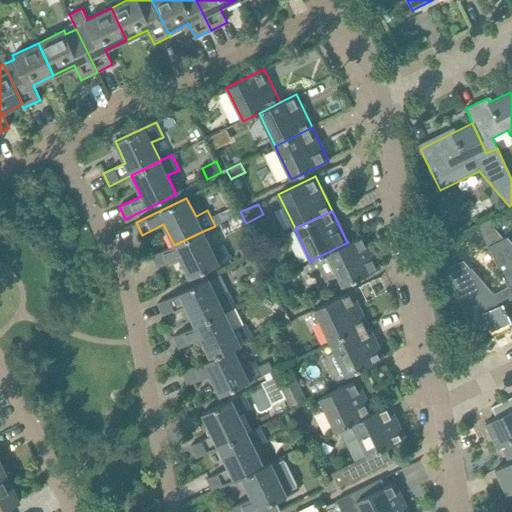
[(511,242),(507,237),(502,240),(483,222),(478,225),(503,276),(511,272),(511,242)]
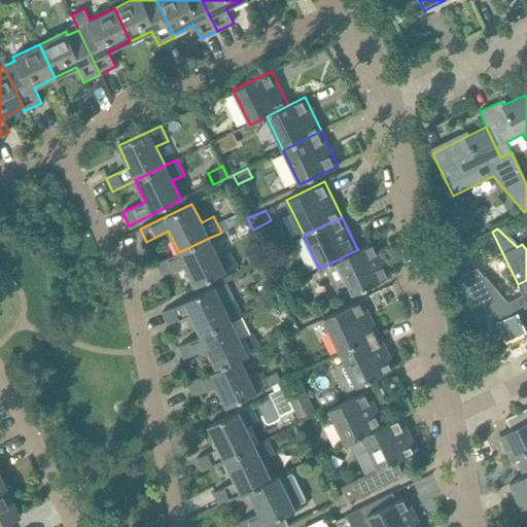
[(218,256),(209,238),(179,252),(156,262),(163,276),(185,265),(196,287),(238,267),(231,250),(218,256)]
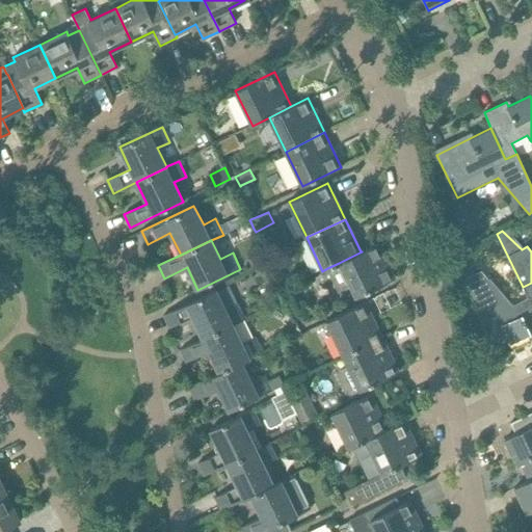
[(362,251),(339,263),(327,268),(339,291),(350,286),(355,297),(395,278),(378,243),(361,251),(362,251)]
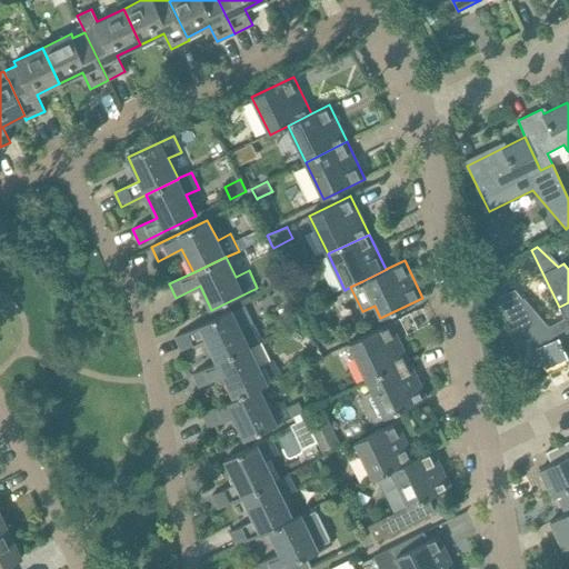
[(568,302),(559,307),(565,318),(548,326),(523,298),(522,298),(515,289),(498,298),(532,368),(541,363),(545,369),(568,357),(568,359),(568,302)]
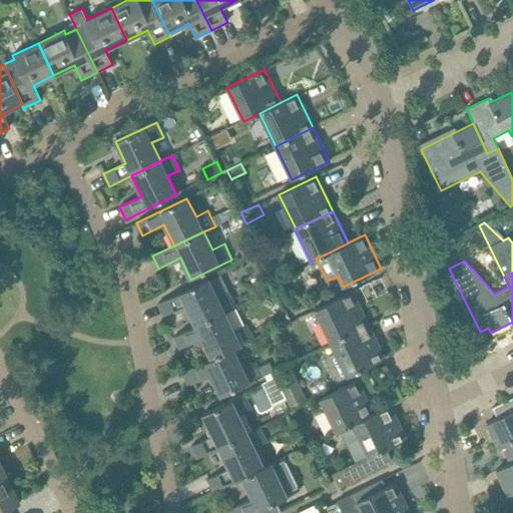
[(208,280),(166,300),(157,304),(163,317),(185,306),(195,327),(224,313),(236,307),(229,292),(217,298),(208,280)]
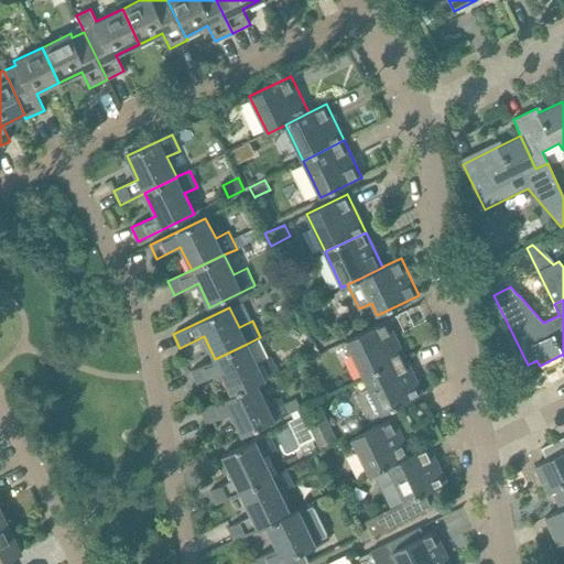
[(346,340),(364,377),(404,357),(387,321),(346,340)]
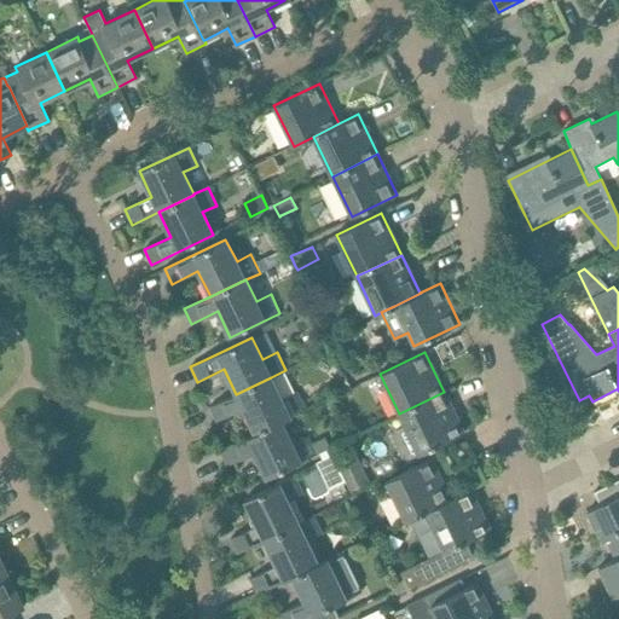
[(282,399),(271,377),(236,394),(209,406),(217,422),(243,409),(255,434),(255,435),(282,422),(305,411),(296,392),(282,399)]
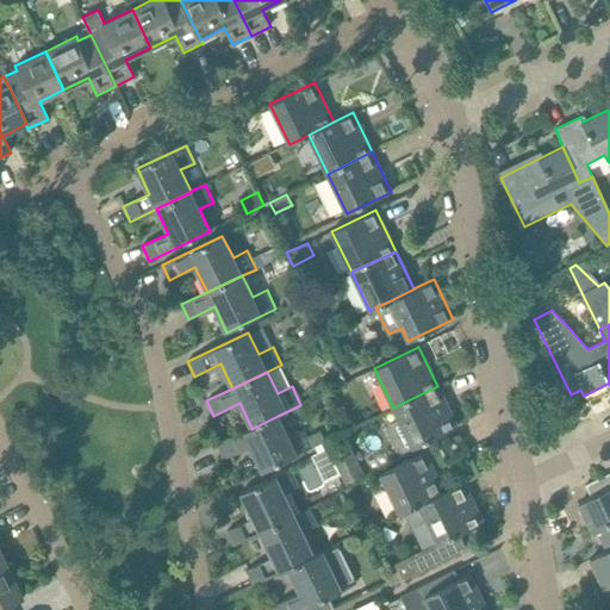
[(403,453),(458,425),(437,386),(393,408),(400,422),(391,427),(388,431),(398,450),(403,453)]
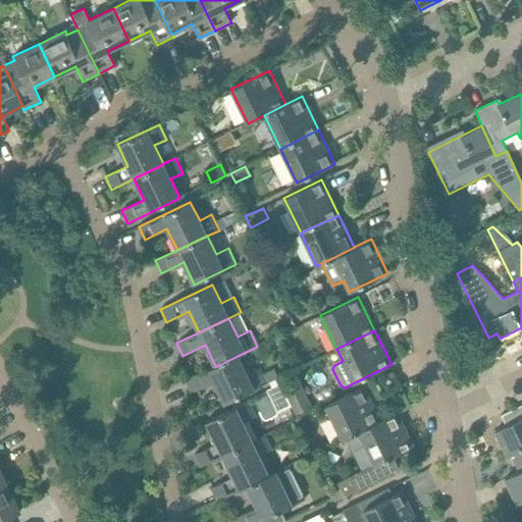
[(224,404),(266,383),(259,368),(247,374),(238,356),(215,367),(215,366),(186,380),(192,393),(214,382),(224,404)]
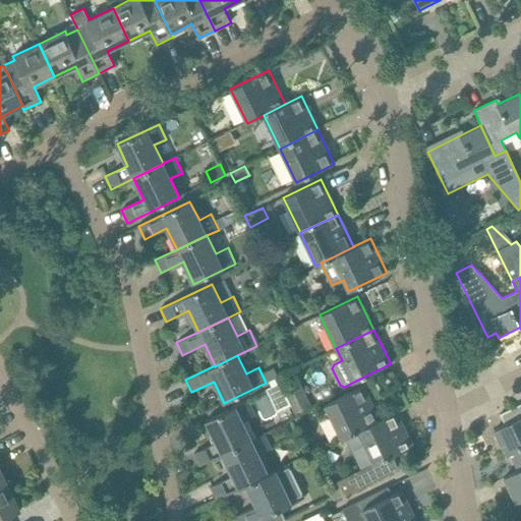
[(300,383),(285,390),(295,414),(310,407),(300,383)]
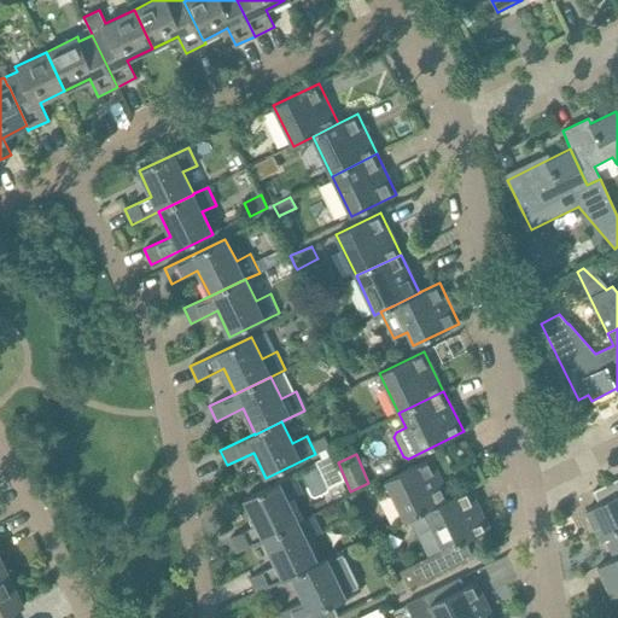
[(450,499),(450,497),(431,458),(385,481),(404,520),(425,511),(450,499)]
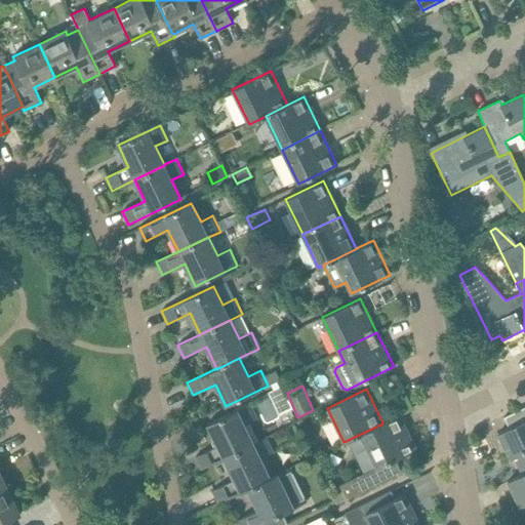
[(198,455),(195,457),(201,469),(201,470),(224,458),(252,444),(244,426),(248,423),(256,419),(249,404),(229,413),(207,425),(217,446),(198,455)]
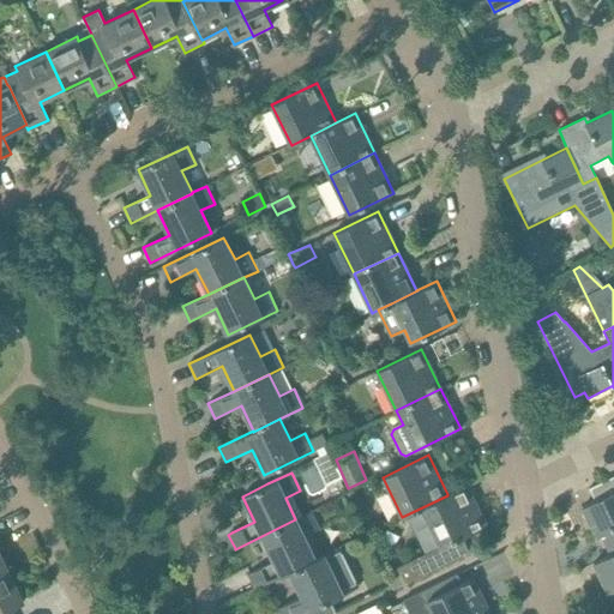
[(594,501),(582,507),(596,537),(601,535),(611,554),(613,552),(613,475),(588,488),(594,501)]
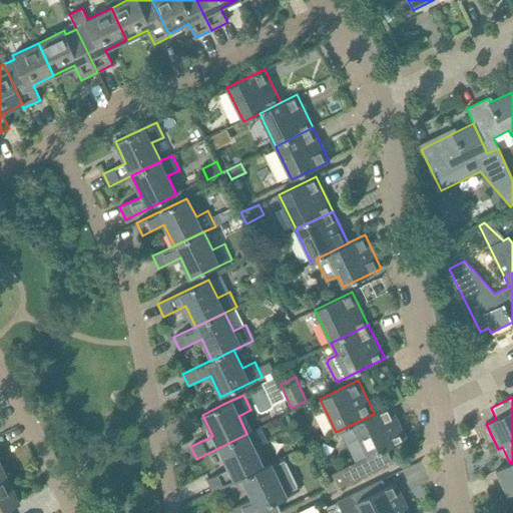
[(353,424),(368,456),(333,474),(333,475),(339,488),(392,461),(386,449),(406,439),(390,405),(374,413),(374,414),(353,424)]
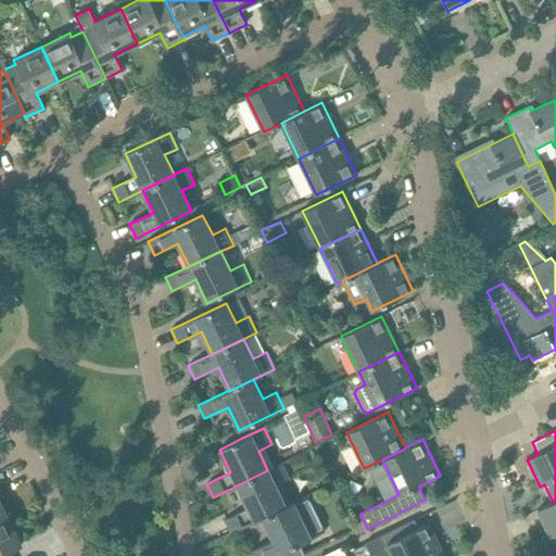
[(289,480),(281,464),(267,470),(237,485),(248,508),(224,520),(230,533),(262,518),(286,506),(276,487),(289,480)]
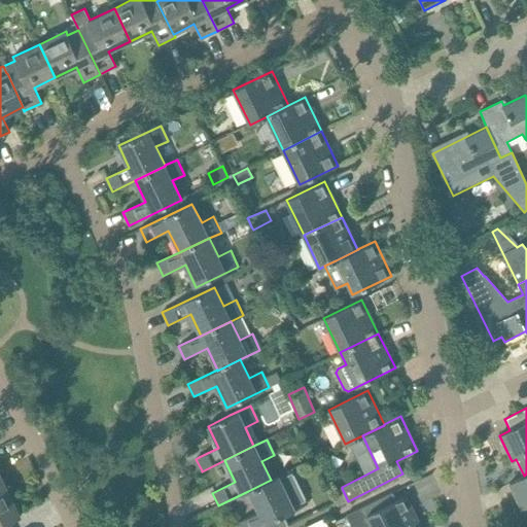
[(290,470),(271,480),(248,491),(258,513),(237,523),(238,526),(284,526),(288,525),(283,516),(307,504),(290,470)]
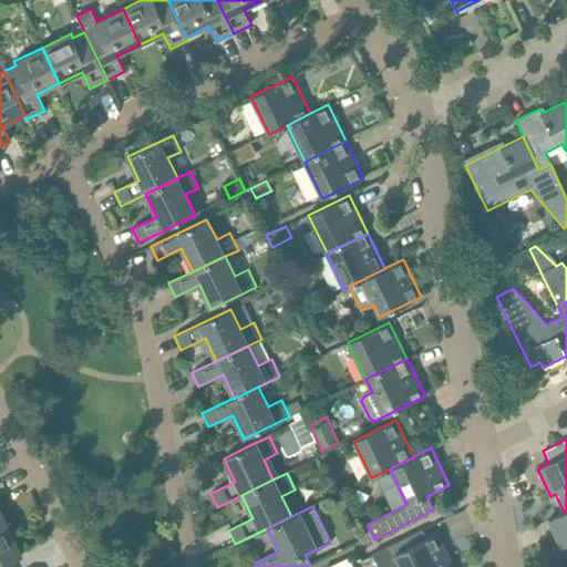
[(566,509),(564,512),(547,521),(554,534),(560,548),(565,546),(566,549),(566,509)]
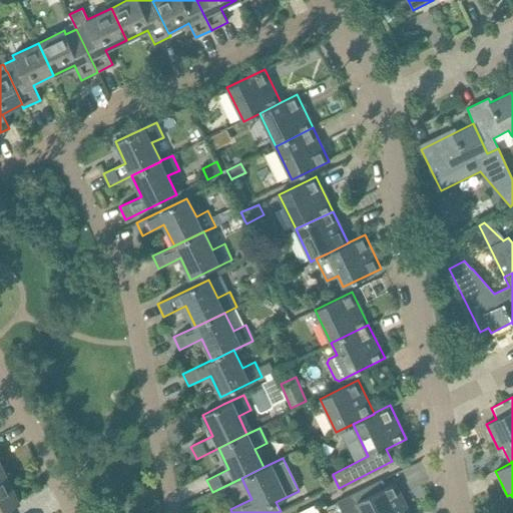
[(329,493),(339,488),(333,475),(323,480),(329,493)]
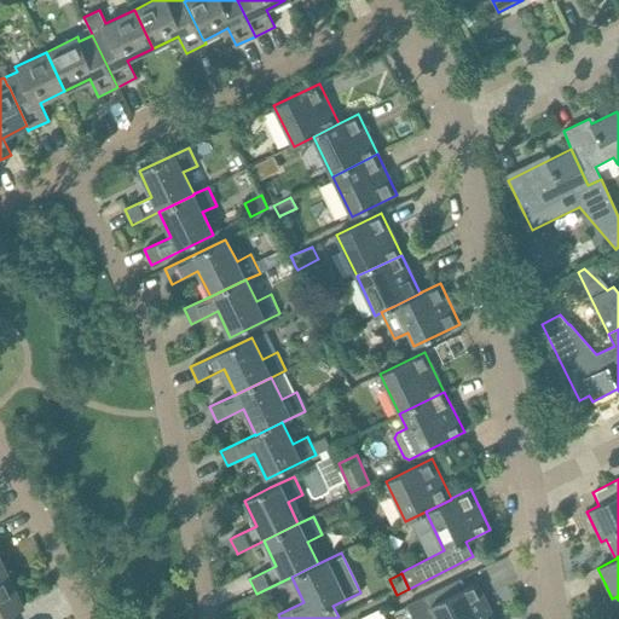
[(0,579),(0,618),(12,618),(10,612),(22,606),(7,576),(0,579)]
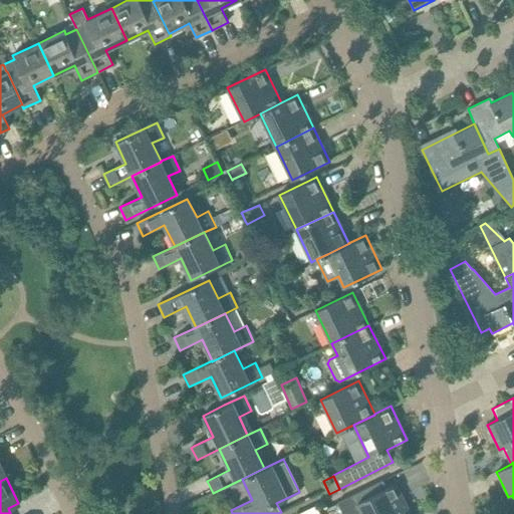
[(363,513),(410,513),(396,483),(359,501),(355,494),(337,502),(337,503),(342,513),(363,513)]
